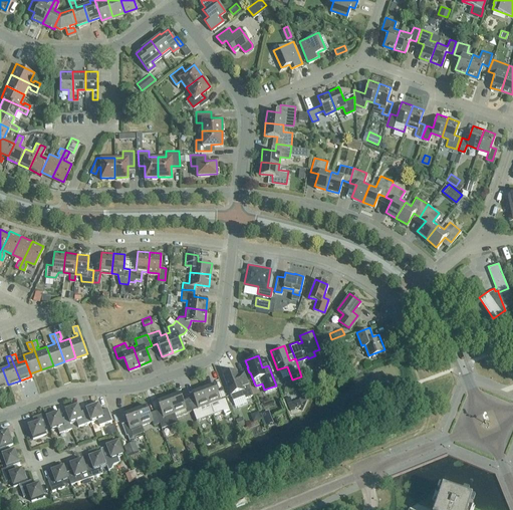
[(302,358),(296,360),(301,376),(304,374),(300,364),(302,358)]
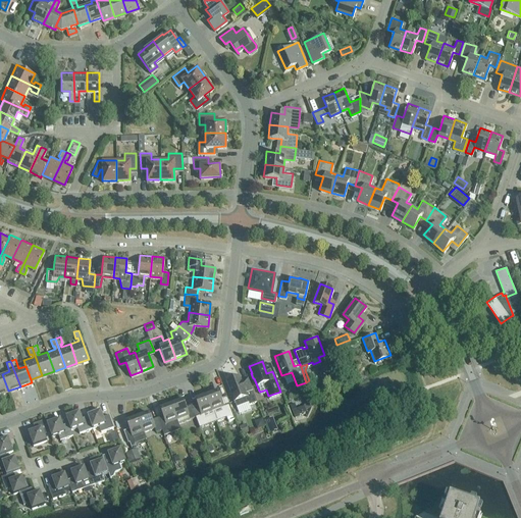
[(0,394),(8,391),(2,374),(0,374),(0,394)]
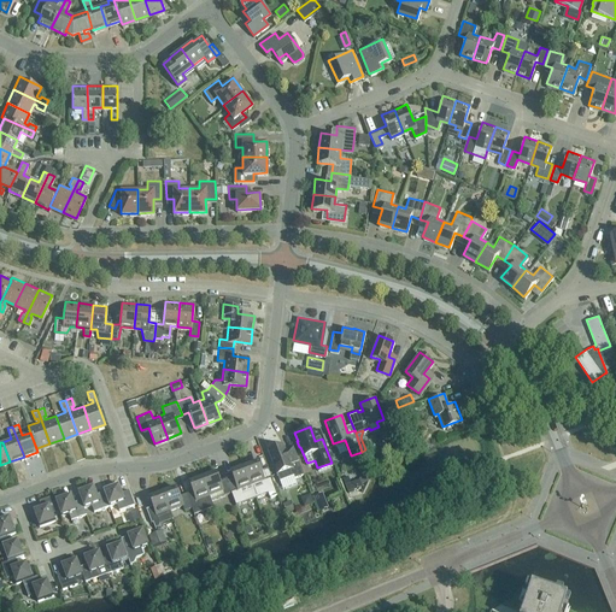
[(268,448),(282,487),(295,482),(293,476),(303,472),(292,445),(285,447),(282,442),(268,448)]
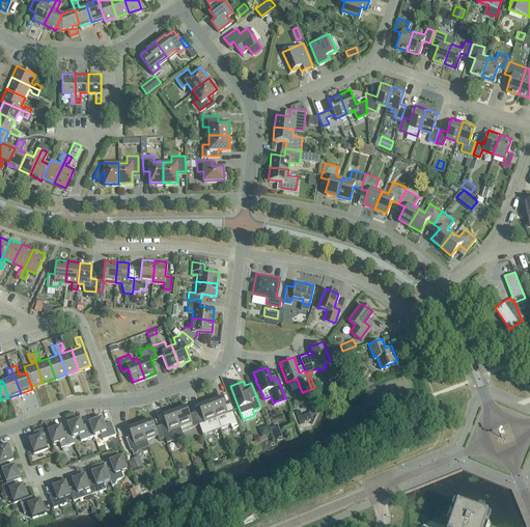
[(239,423),(229,400),(224,403),(221,395),(210,399),(216,415),(220,426),(230,422),(232,426),(239,423)]
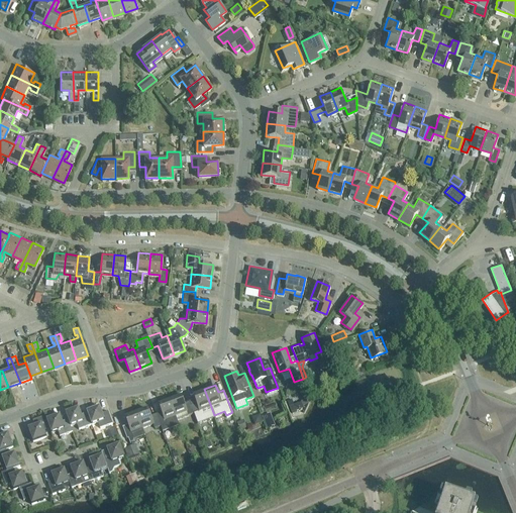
[(214,415),(210,404),(204,389),(193,394),(196,401),(190,403),(193,411),(197,421),(214,415)]
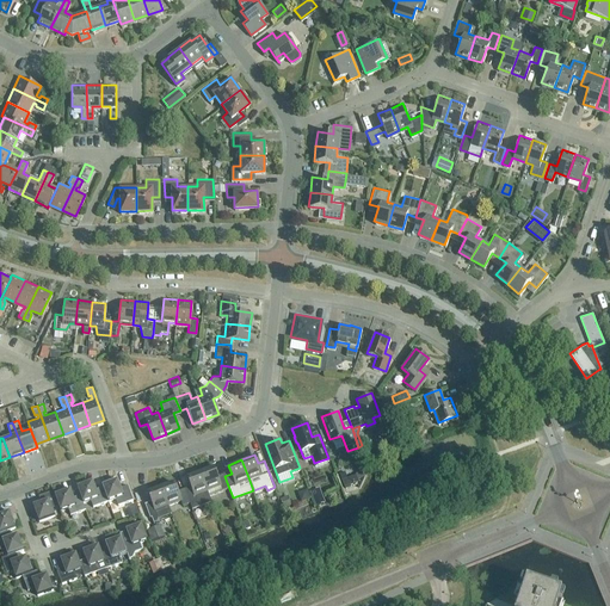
[(225,476),(223,471),(216,474),(213,465),(199,470),(209,493),(228,486),(225,476)]
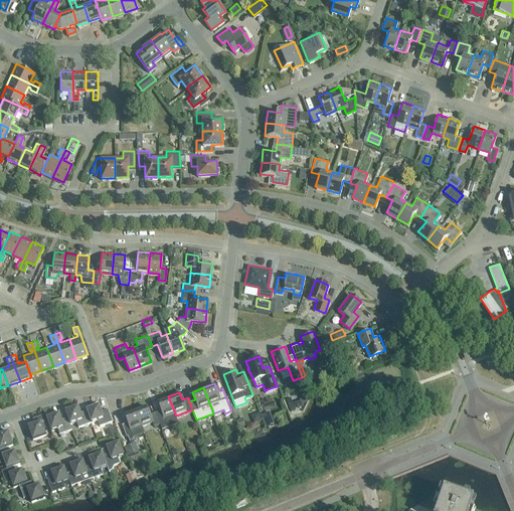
[(301,403),(299,397),(292,400),(290,395),(285,397),(289,408),(301,403)]
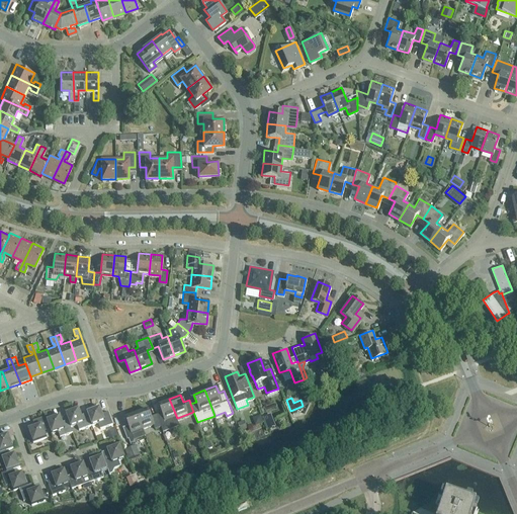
[(177,418),(169,399),(158,404),(161,410),(155,412),(160,424),(162,429),(178,423),(176,418),(177,418)]
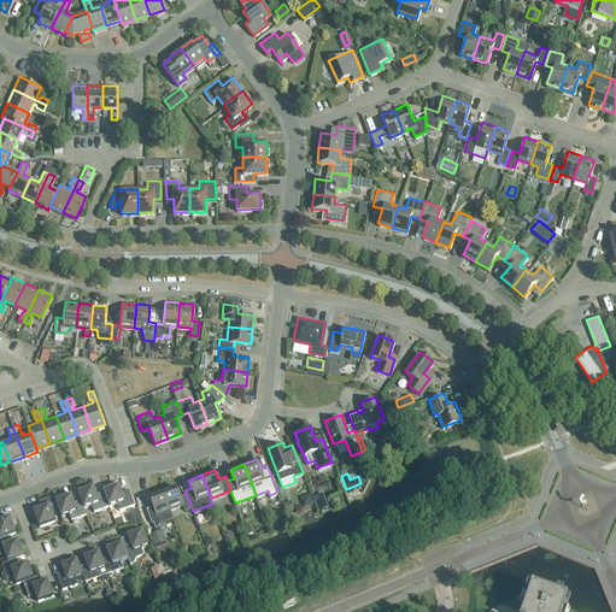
[(118,482),(103,488),(103,489),(109,504),(116,501),(118,508),(134,502),(128,488),(121,490),(118,482)]
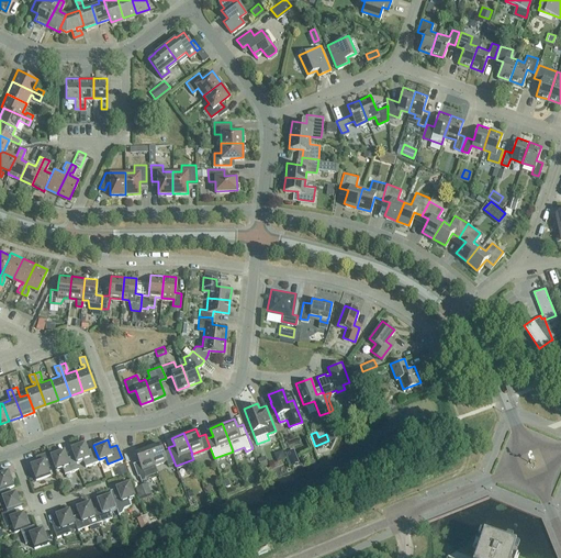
[(99,459),(93,446),(88,448),(85,441),(70,446),(70,447),(73,454),(76,460),(82,458),(85,465),(99,459)]
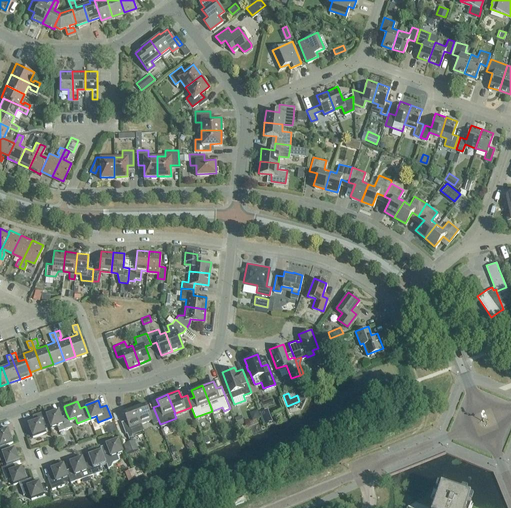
[(158,419),(153,407),(148,410),(145,403),(134,407),(140,422),(151,417),(152,422),(158,419)]
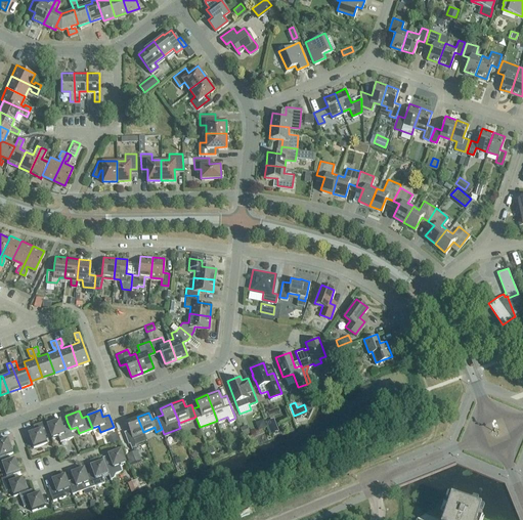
[(145,437),(143,432),(137,417),(126,421),(129,428),(123,430),(128,442),(129,441),(131,446),(135,444),(134,440),(144,436),(144,437),(145,437)]
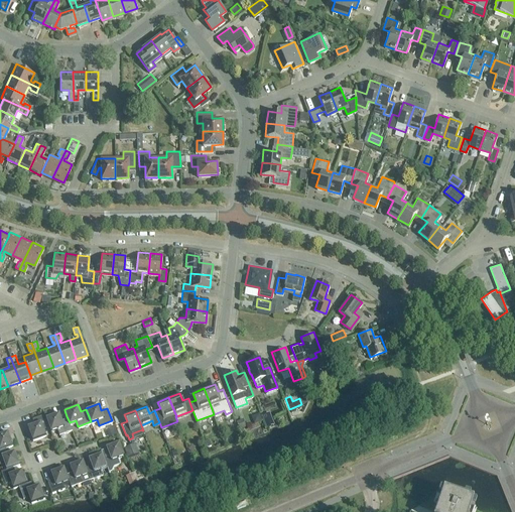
[(72,428),(70,422),(67,416),(61,418),(58,411),(45,416),(48,425),(50,429),(56,427),(58,432),(72,428)]
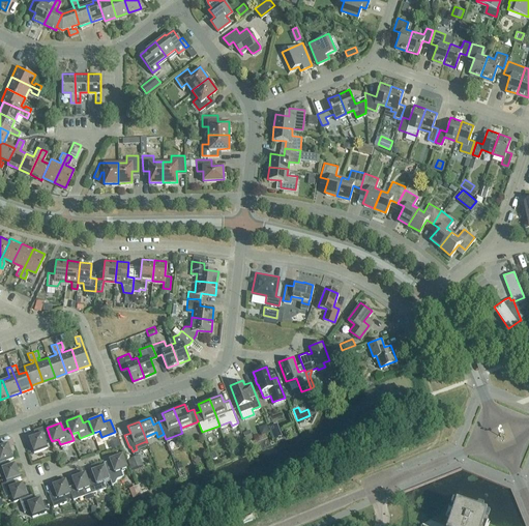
[(50,437),(47,428),(46,424),(33,429),(35,434),(28,437),(33,450),(47,445),(45,439),(50,437)]
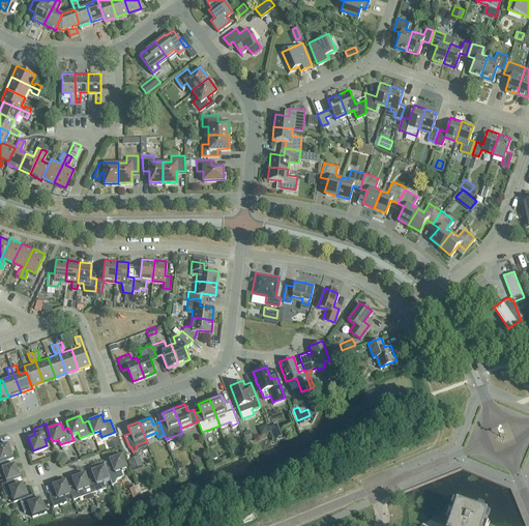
[(271,430),(272,434),(273,436),(281,434),(277,428),(271,430)]
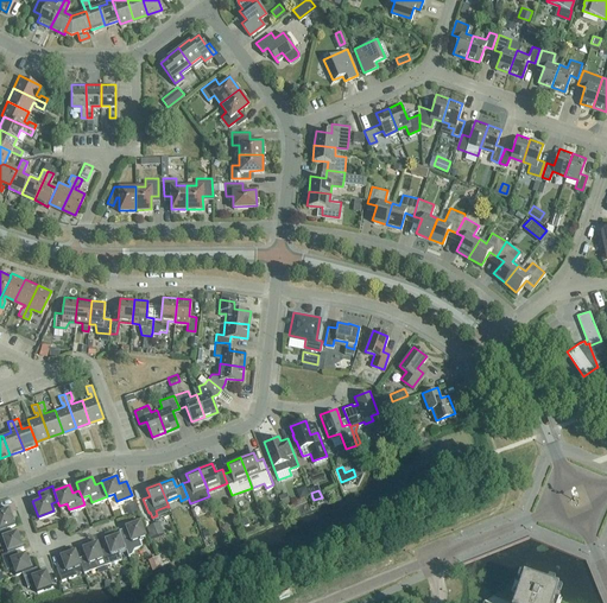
[(289,500),(286,495),(285,496),(284,492),(278,494),(282,503),(289,500)]
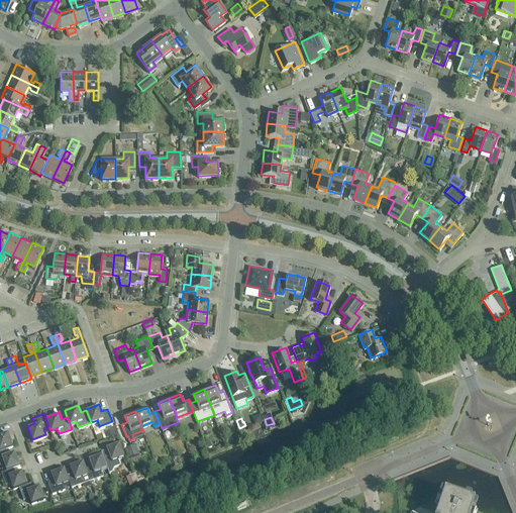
[(108,426),(111,435),(117,433),(114,424),(108,426)]
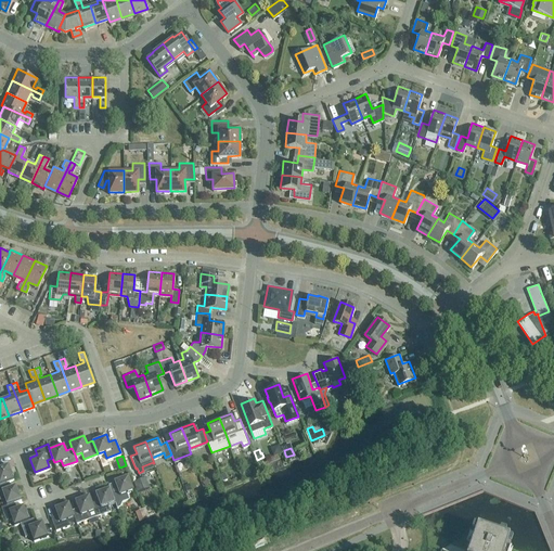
[(0,482),(7,479),(13,477),(8,463),(1,465),(0,462),(0,482)]
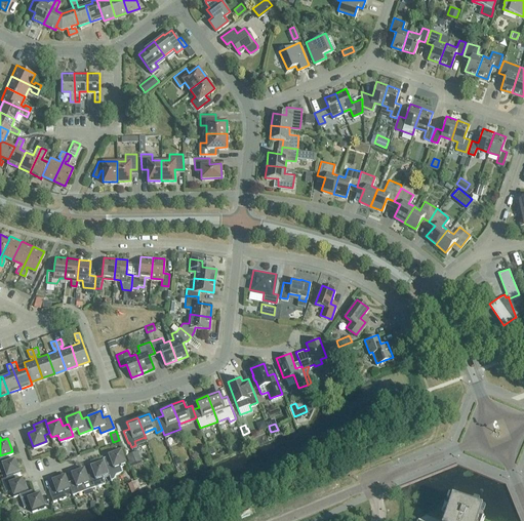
[(121,448),(108,453),(108,454),(103,456),(104,459),(108,473),(110,478),(112,478),(113,477),(115,473),(121,470),(119,465),(126,462),(121,448)]
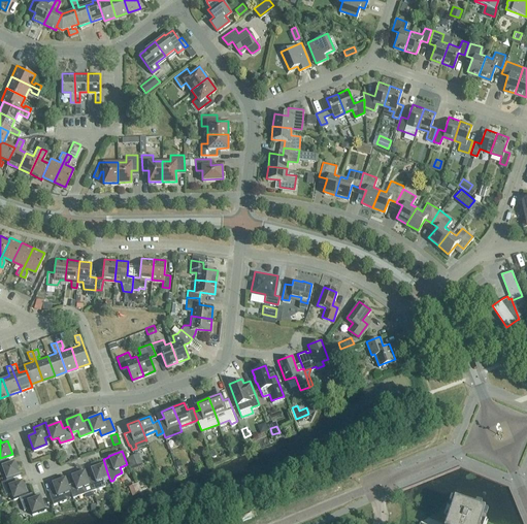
[(141,461),(137,452),(126,456),(130,465),(141,461)]
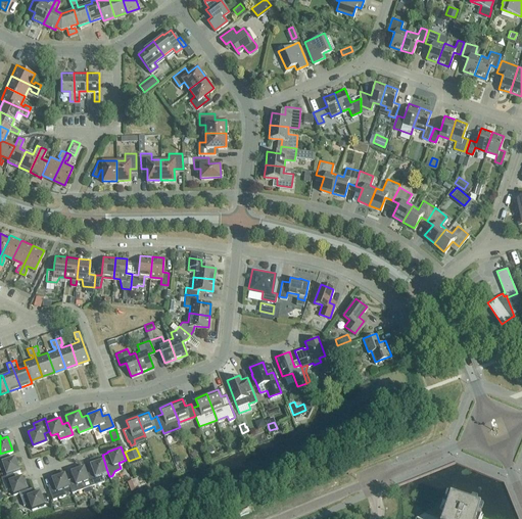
[(8,458),(6,452),(0,454),(0,468),(4,467),(6,474),(12,471),(19,469),(14,456),(8,458)]
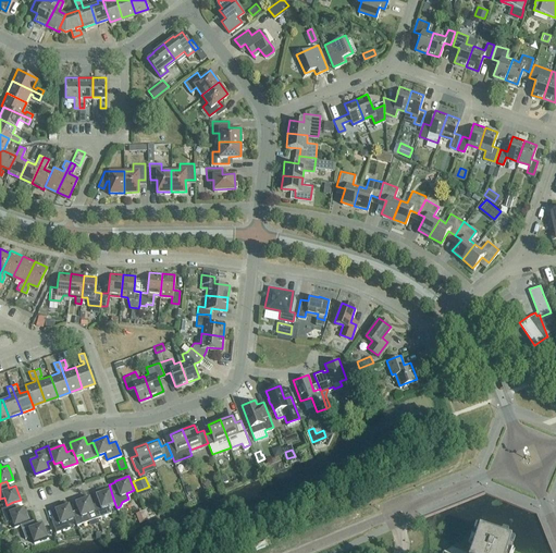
[(114,502),(110,488),(96,493),(98,501),(91,503),(97,516),(110,511),(108,505),(114,502)]
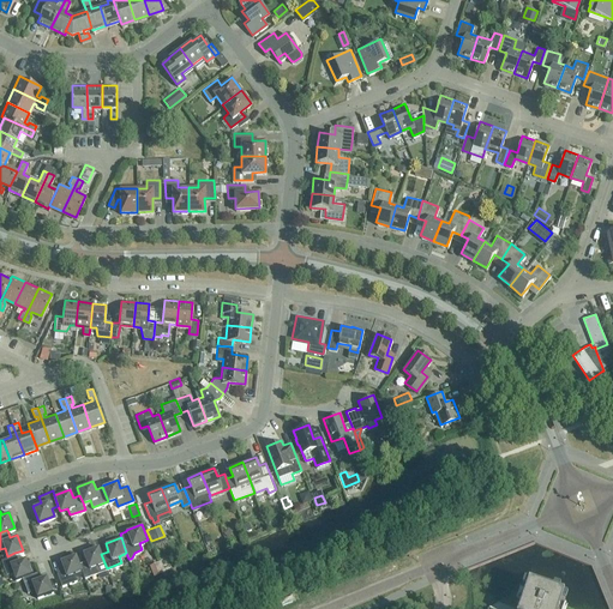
[(101,554),(98,546),(83,552),(85,559),(79,561),(82,570),(84,577),(88,574),(107,568),(101,554)]
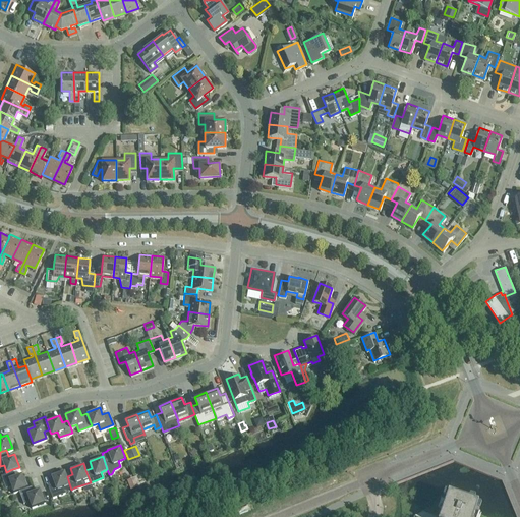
[(12,469),(6,472),(0,474),(5,486),(10,484),(13,491),(18,489),(26,486),(21,472),(15,475),(12,469)]
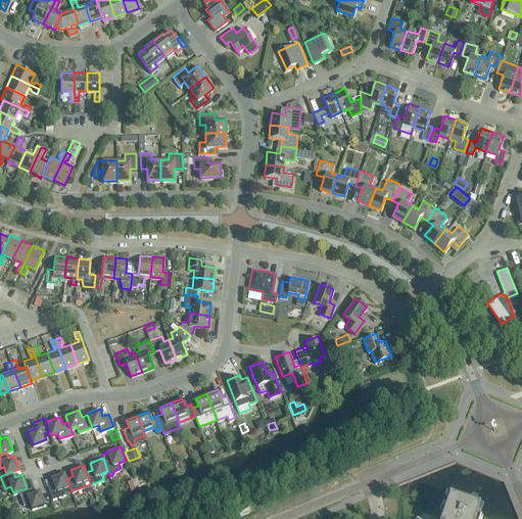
[(69,485),(67,478),(64,472),(51,477),(53,483),(48,485),(52,499),(65,493),(63,487),(69,485)]
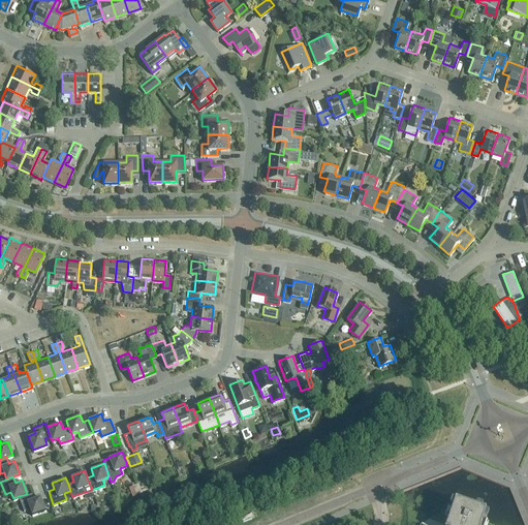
[(140,492),(136,486),(135,483),(128,486),(131,495),(140,492)]
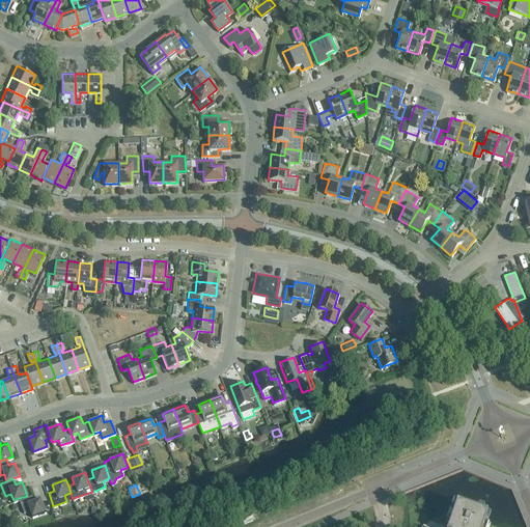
[(31,494),(27,496),(19,498),(24,511),(29,509),(32,516),(46,510),(40,497),(33,500),(31,494)]
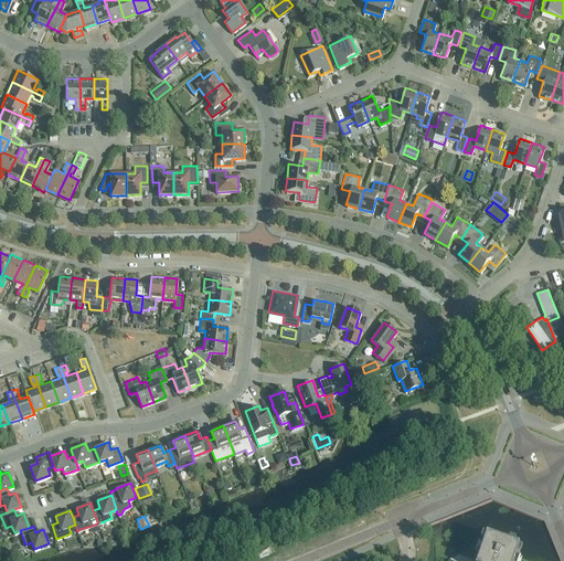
[(514,560),(519,548),(487,537),(477,560),(514,560)]
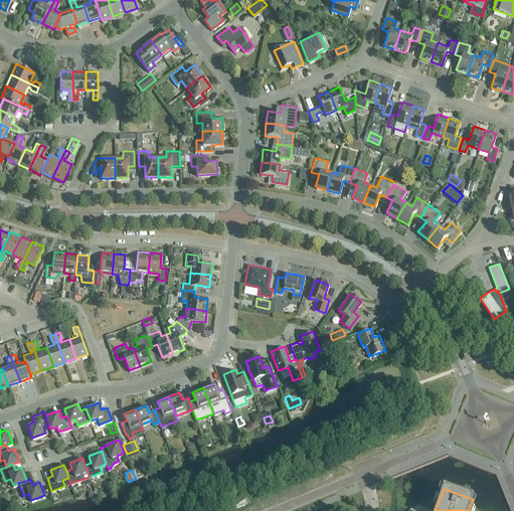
[(246,500),(244,497),(233,501),(235,505),(235,506),(246,501),(246,500)]
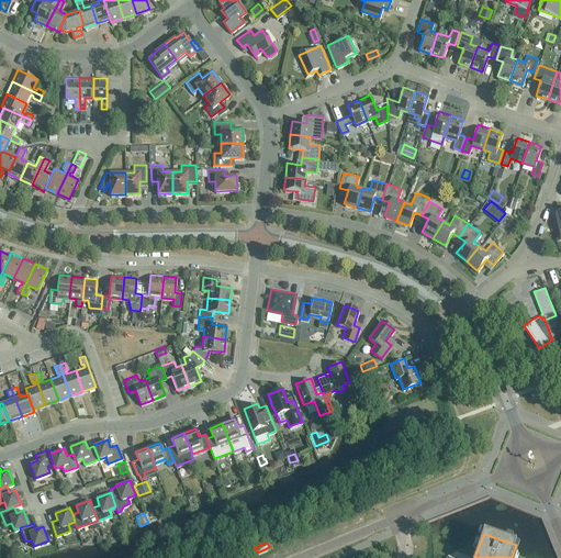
[(11,555),(8,546),(0,549),(3,557),(11,555)]
